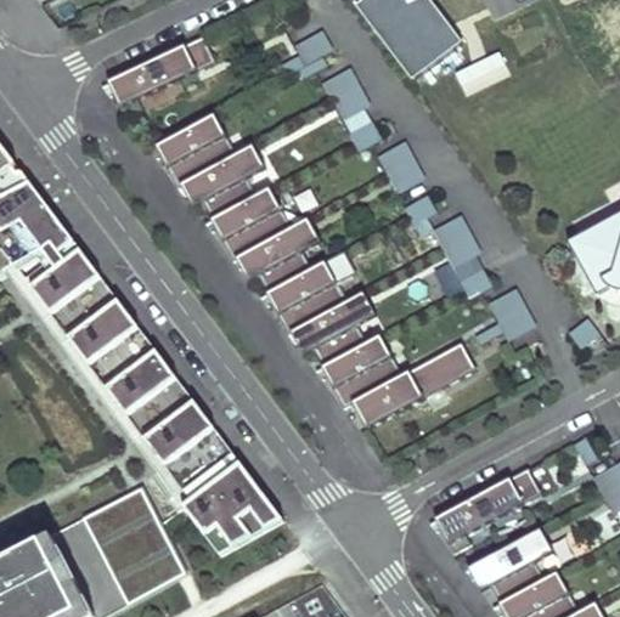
[(411,78),(461,40),(430,0),(359,0),(355,4),(411,78)]
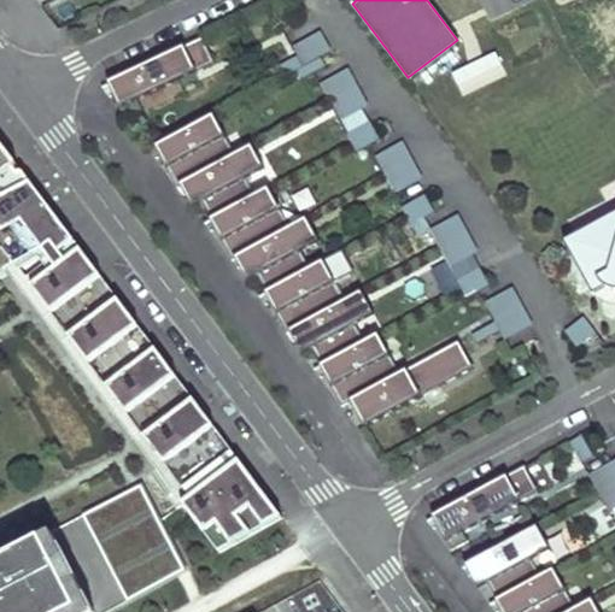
[(329,46),(318,25),(290,41),(294,51),(300,62),(318,52),(329,46)]
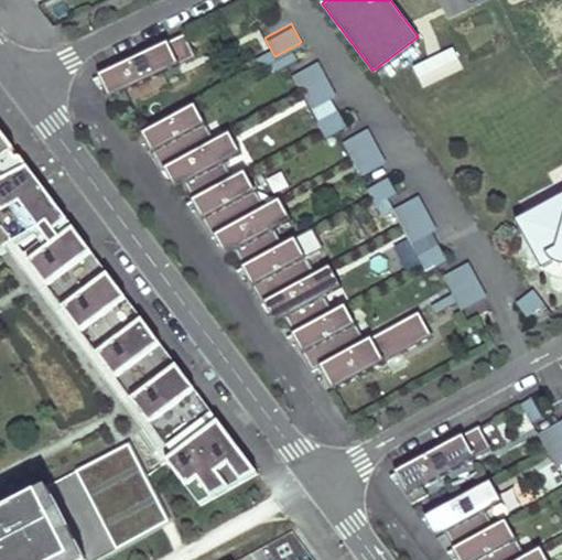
[(103,68),(107,77),(100,81),(108,95),(112,104),(133,94),(129,85),(200,51),(188,28),(103,68)]
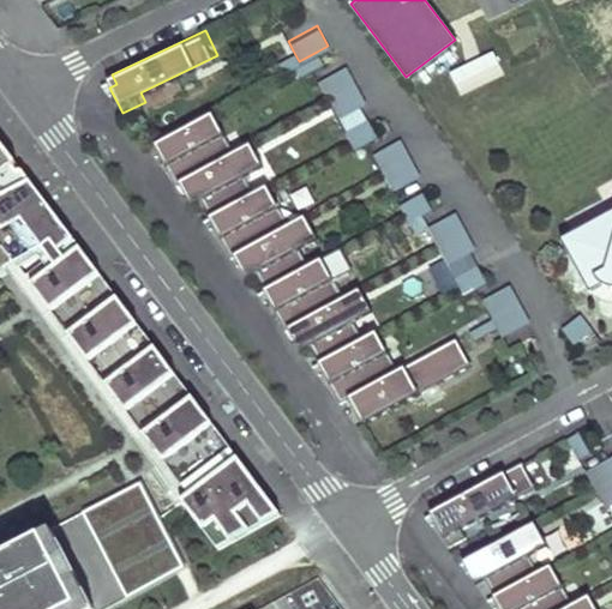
[(299,61),(293,50),(275,61),(281,72),(294,64),(299,61)]
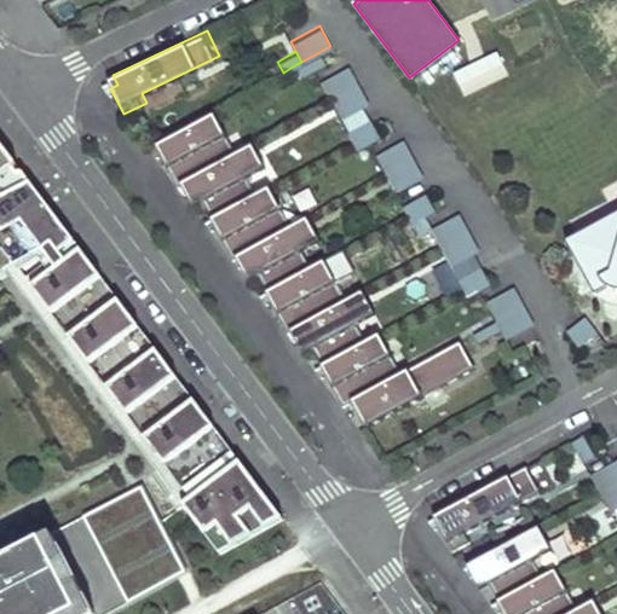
[(301,74),(324,61),(319,52),(301,62),(297,64),(301,74)]
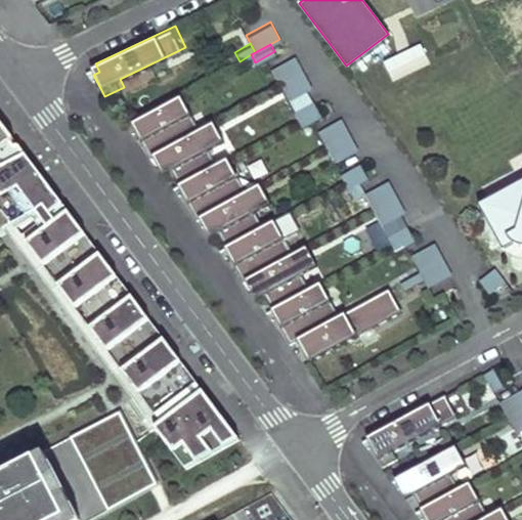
[(303,70),(294,54),(270,67),(279,83),(303,70)]
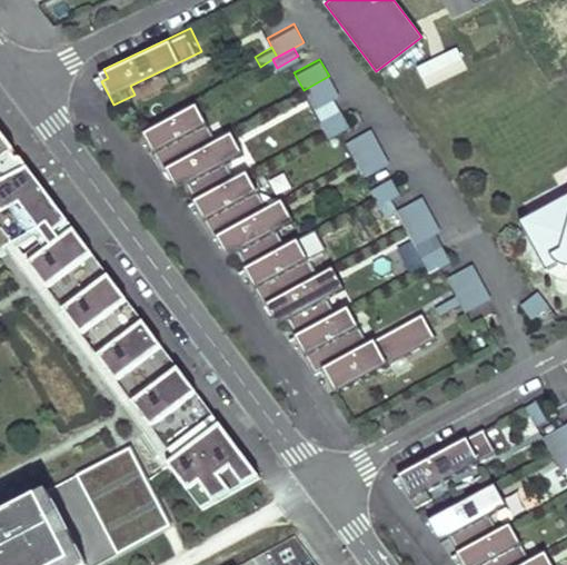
[(108,78),(103,69),(98,72),(101,81),(108,78)]
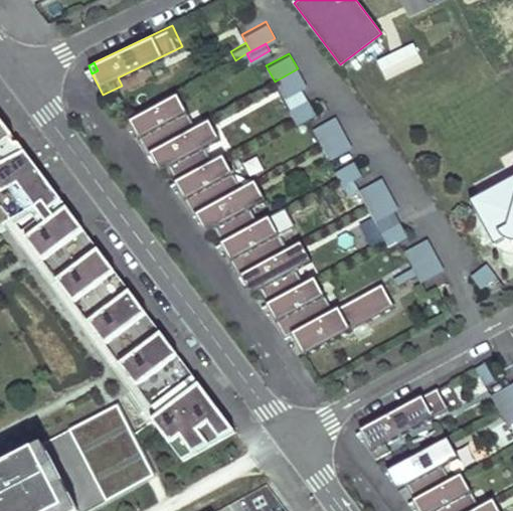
[(306,84),(298,68),(275,81),(283,98),(306,84)]
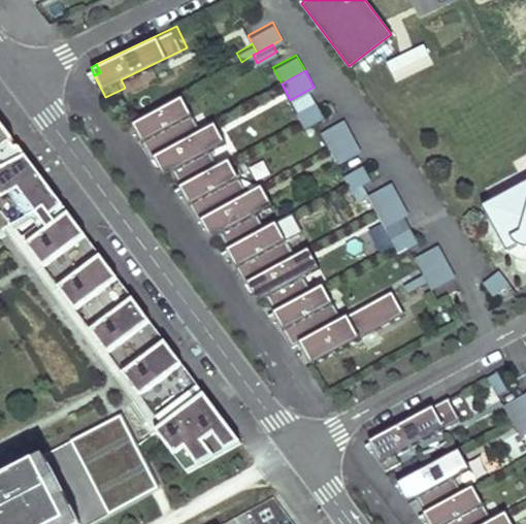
[(204,126),(196,111),(202,108),(191,89),(139,117),(144,127),(149,134),(139,138),(150,157),(153,155),(152,155),(161,150),(196,130),(204,126)]
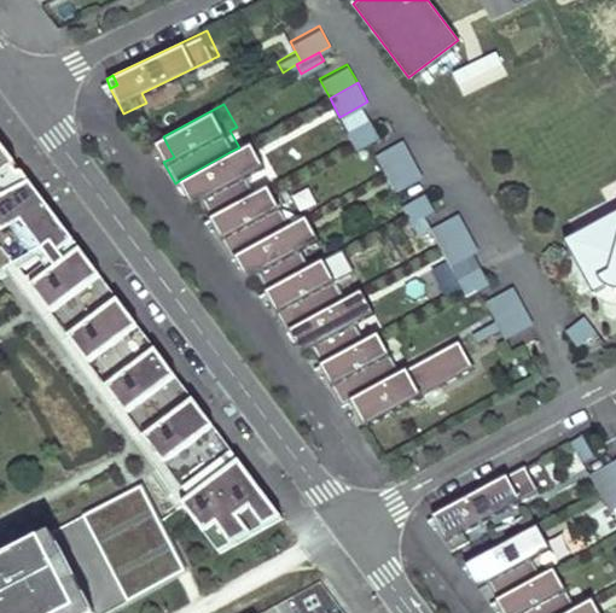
[(373,126),(368,116),(346,128),(350,138),(373,126)]
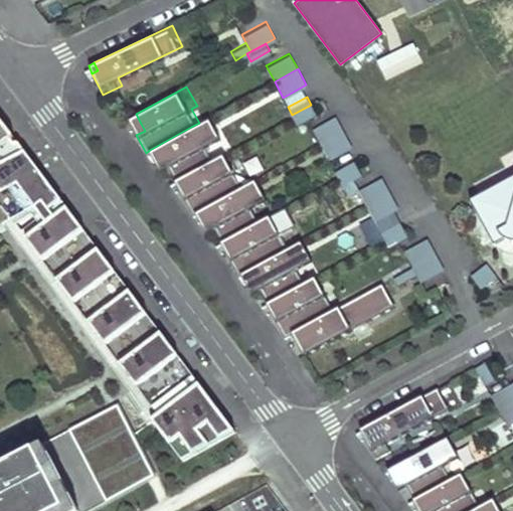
[(315,112),(311,105),(292,115),(296,123),(315,112)]
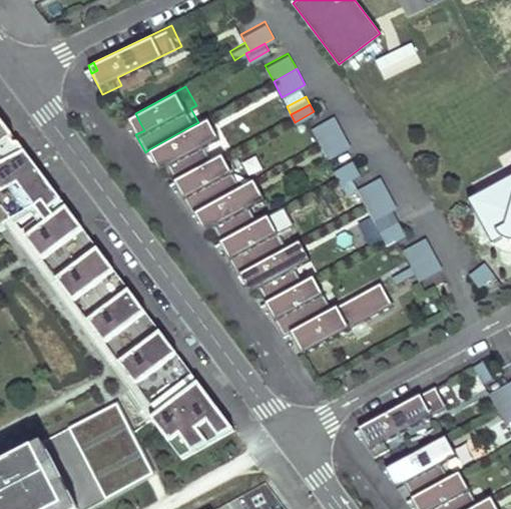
[(203,119),(196,105),(190,108),(198,122),(203,119)]
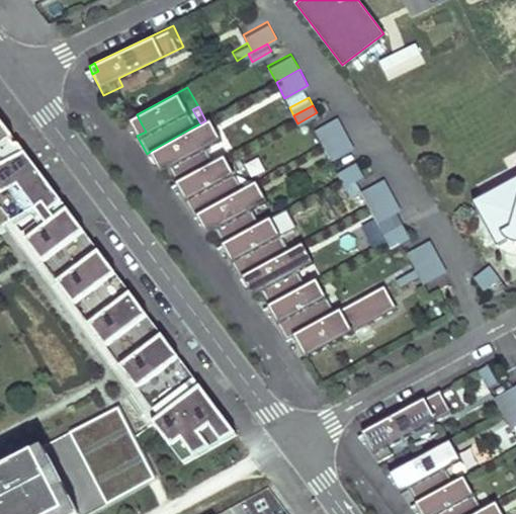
[(142,124),(137,114),(127,119),(137,136),(146,132),(142,124)]
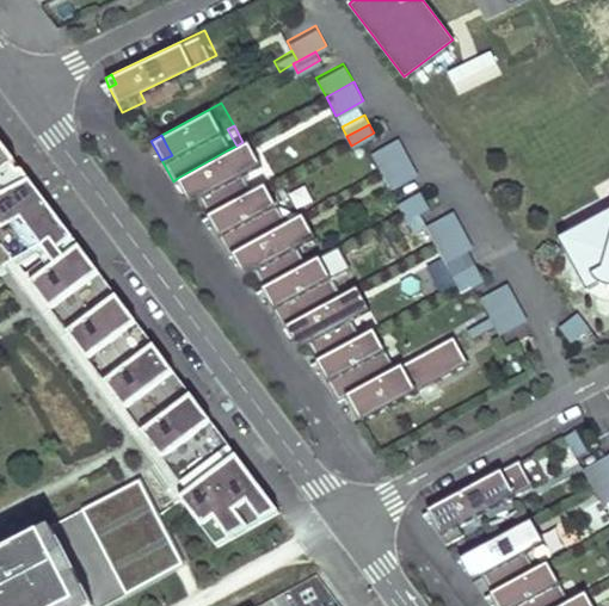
[(407,154),(398,136),(370,150),(380,169),(407,154)]
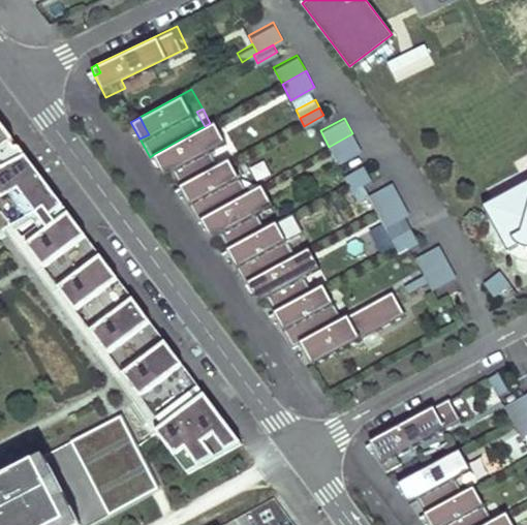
[(0,147),(9,140),(12,137),(0,121),(0,147)]
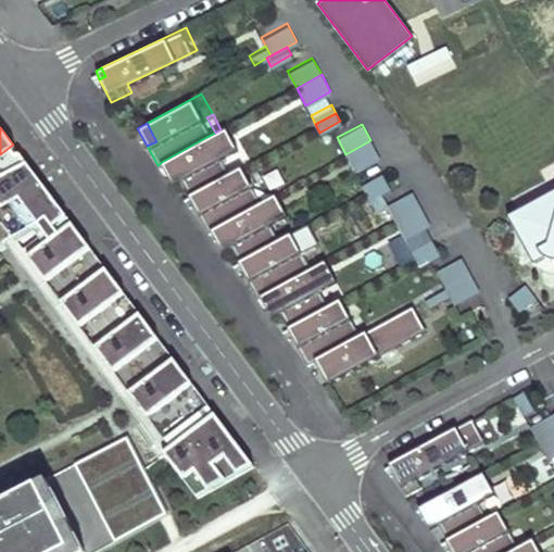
[(236,148),(225,127),(221,129),(215,133),(206,137),(217,159),(236,148)]
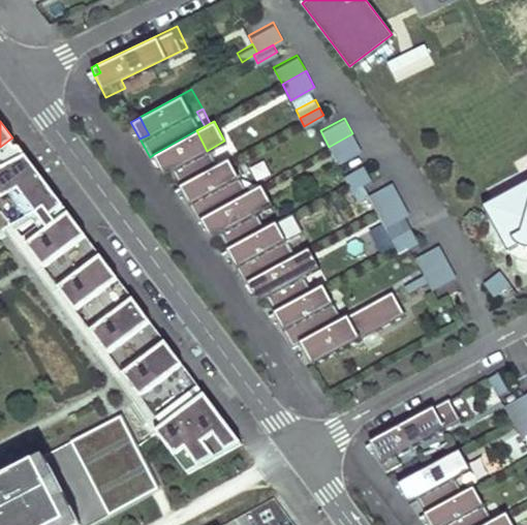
[(196,130),(161,150),(168,162),(173,171),(180,183),(180,184),(186,181),(215,164),(207,151),(196,130)]
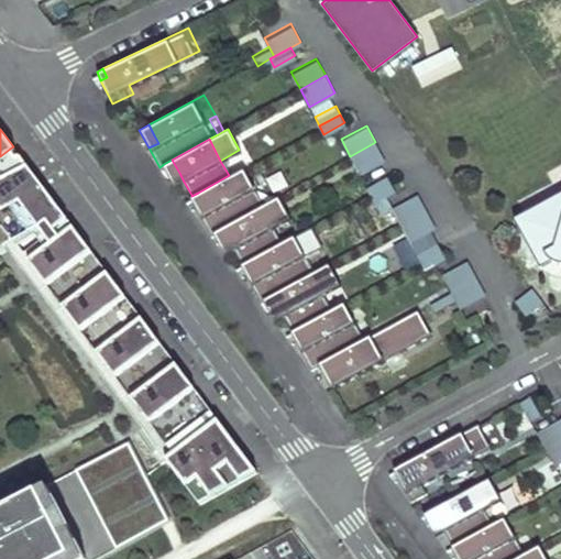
[(385,159),(375,142),(350,156),(360,173),(385,159)]
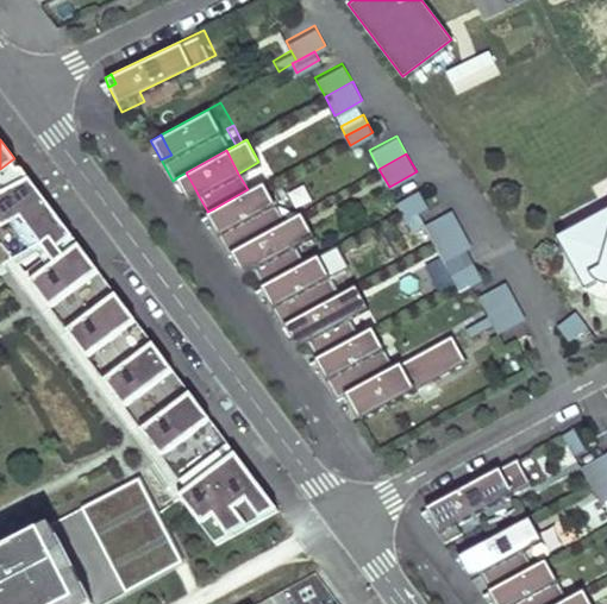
[(0,190),(27,176),(19,164),(16,168),(11,161),(0,169),(0,190)]
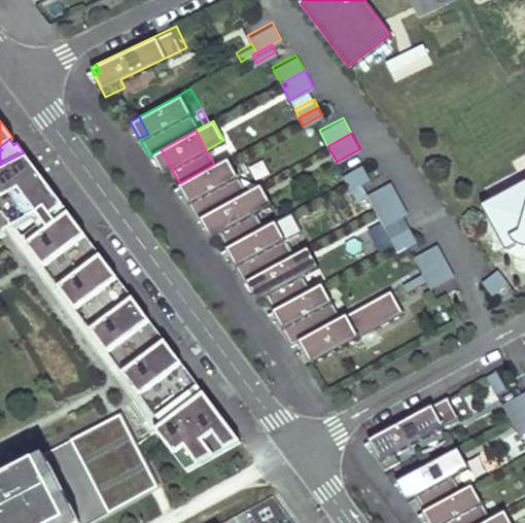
[(168,162),(161,149),(151,154),(152,154),(164,174),(172,170),(168,162)]
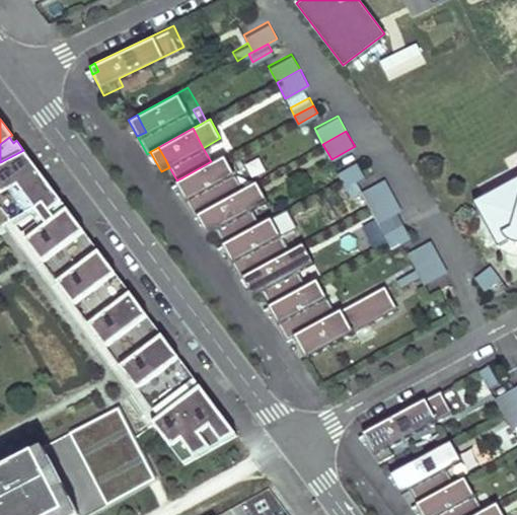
[(151,420),(182,462),(236,433),(58,196),(23,150),(0,162),(0,205),(156,414),(151,420)]
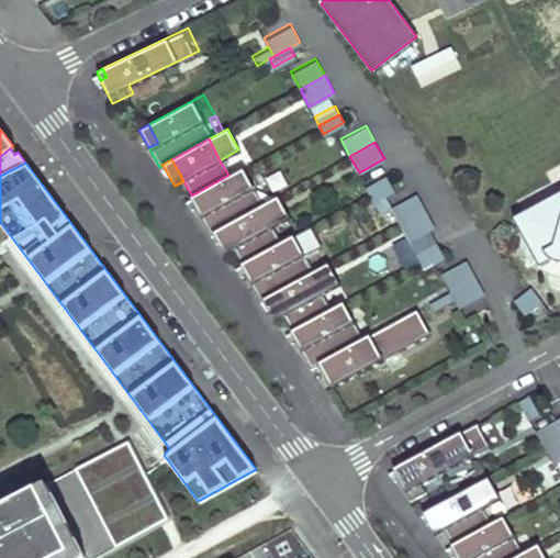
[(256,207),(247,190),(254,187),(243,167),(228,175),(198,192),(205,205),(208,210),(199,214),(210,233),(212,232),(222,226),(254,209),(254,208),(256,207)]
